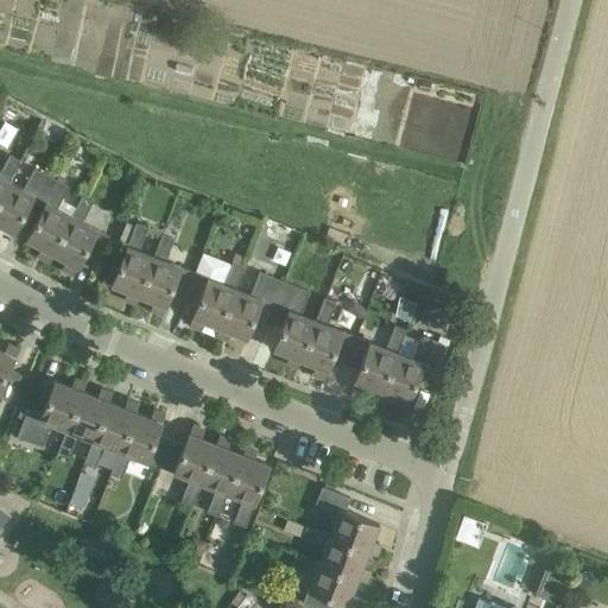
[(420,92),(431,94),(434,84),(423,82),(420,92)]
